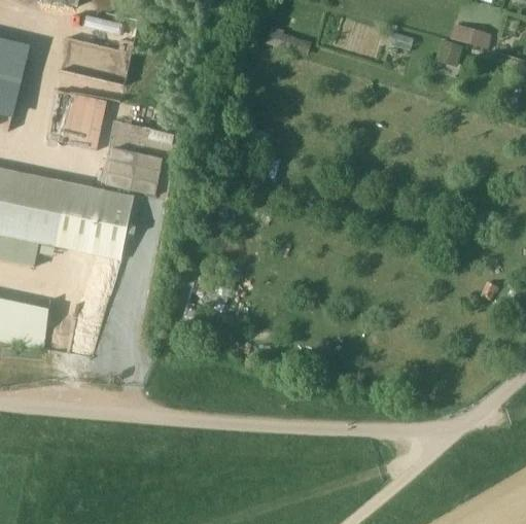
[(491,33),(453,23),(449,37),(487,48),(491,33)]
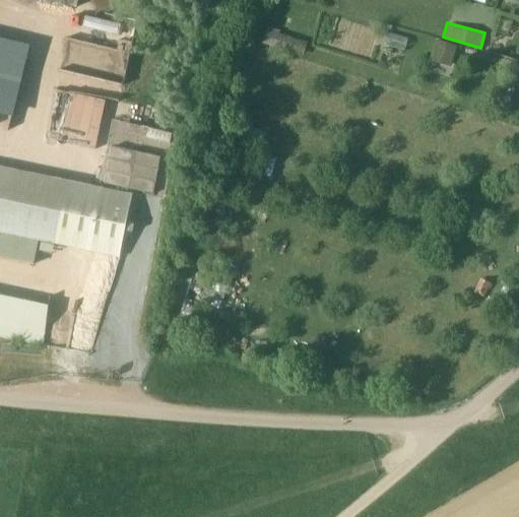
[(435,39),(429,60),(451,66),(456,45),(435,39)]
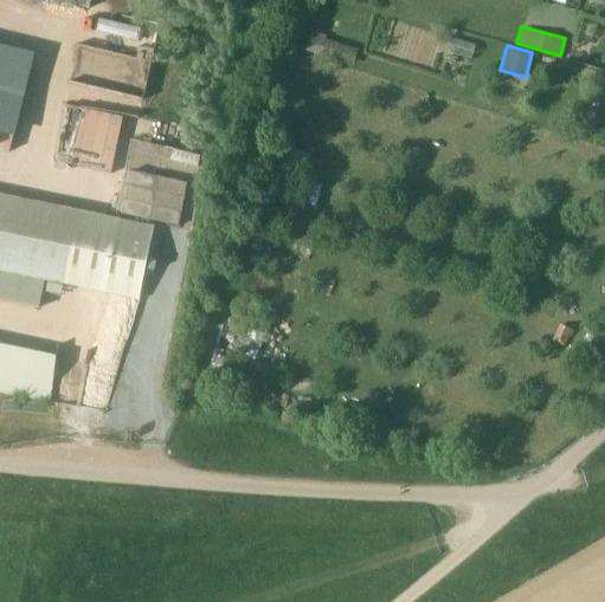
[(0,141),(14,143),(25,86),(0,81),(0,141)]
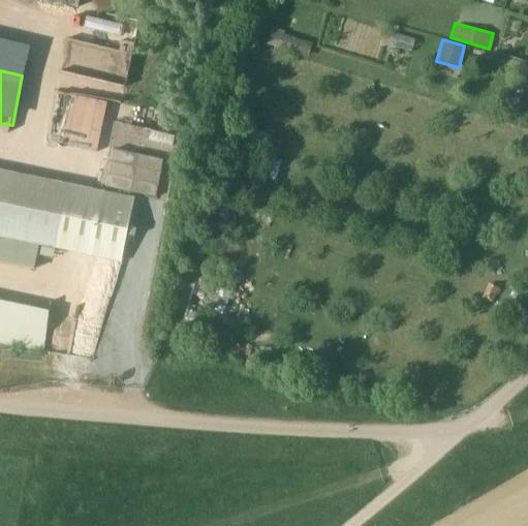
[(124,95),(124,80),(104,79),(103,94),(124,95)]
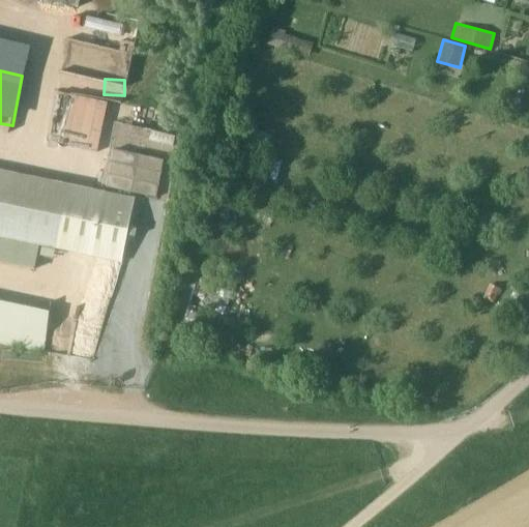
[(103,145),(108,95),(54,91),(50,141),(103,145)]
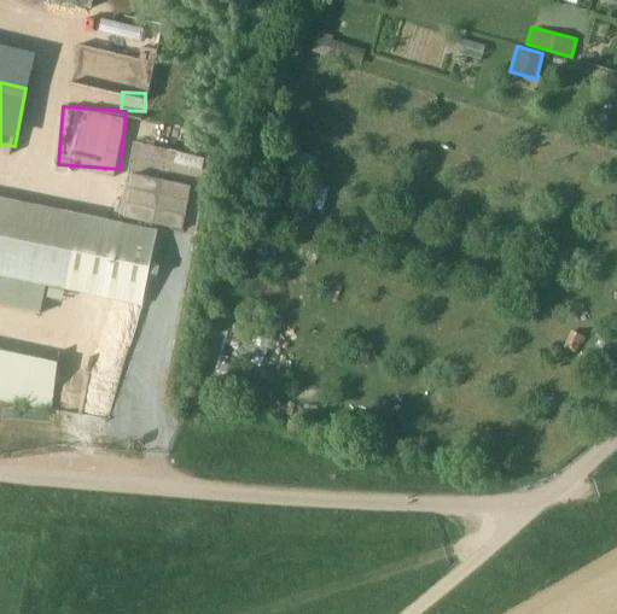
[(191,185),(132,173),(123,216),(181,228),(191,185)]
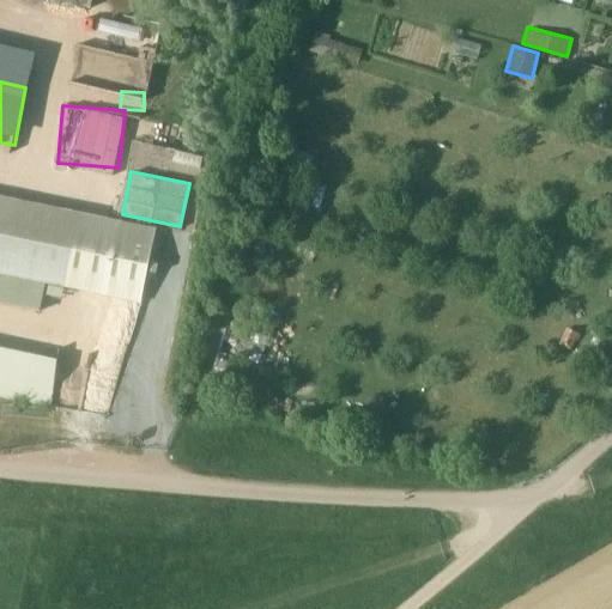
[(82,211),(80,213),(0,195),(0,302),(40,311),(46,281),(140,302),(156,226),(82,211)]
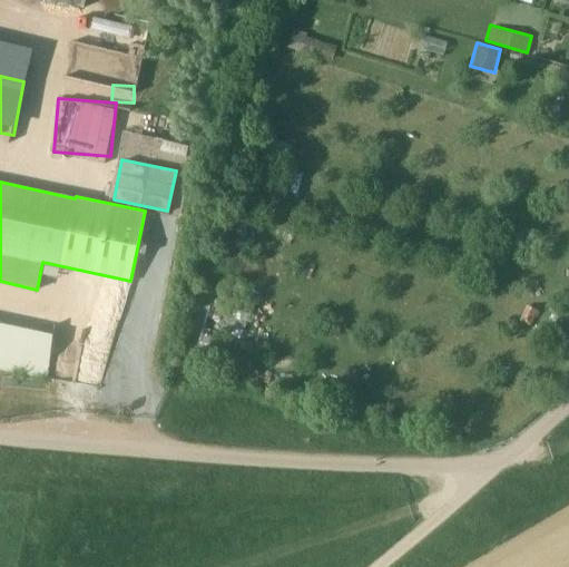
[(531,323),(538,308),(527,303),(520,319),(531,323)]
